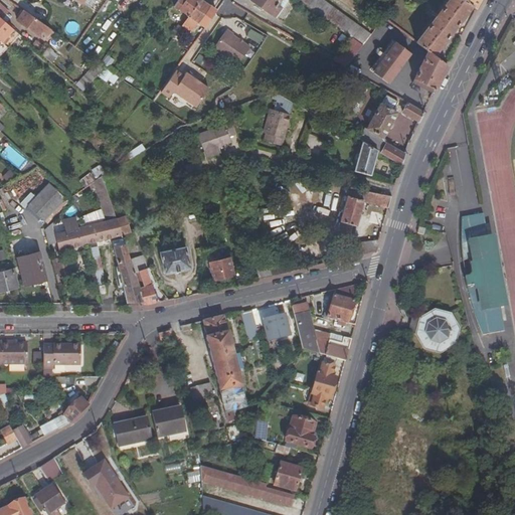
[(178,0),(174,6),(189,16),(199,0),(178,0)]
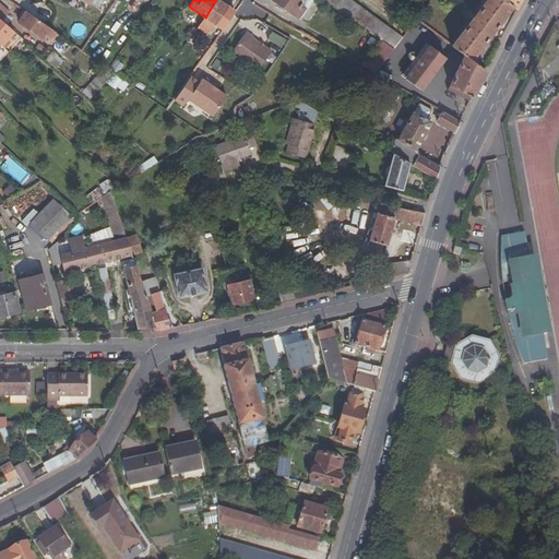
[(226,9),(228,6),(219,0),(216,0),(205,18),(218,27),(229,11),(226,9)]
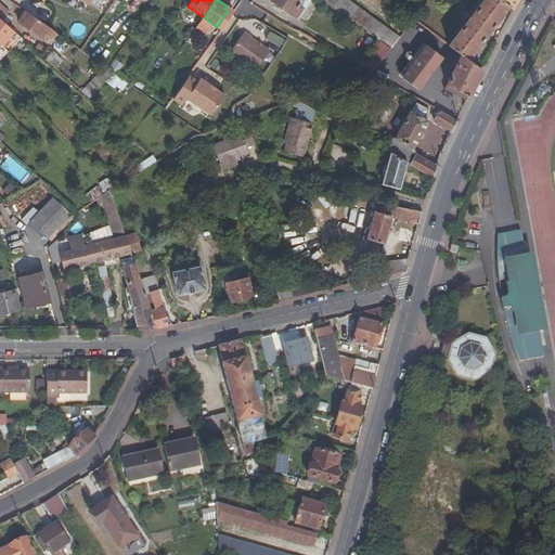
[(263,9),(265,10),(269,2),(263,0),(252,0),(250,2),(263,9)]
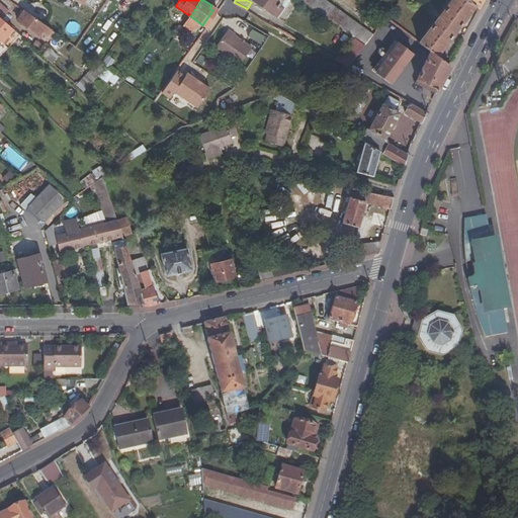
[(254,0),(279,18),(286,8),(281,5),(284,0),(254,0)]
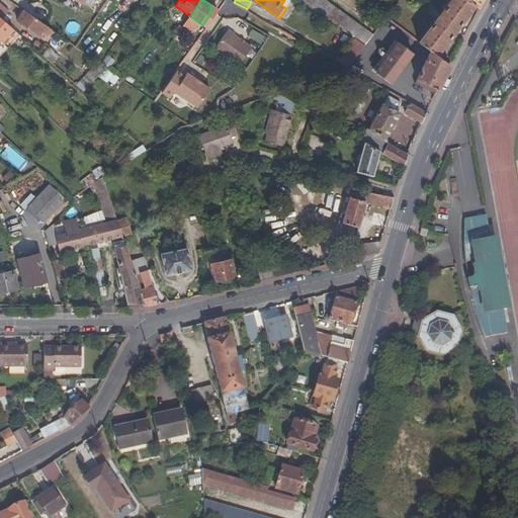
[(303,0),(365,45),(373,34),(324,0),(303,0)]
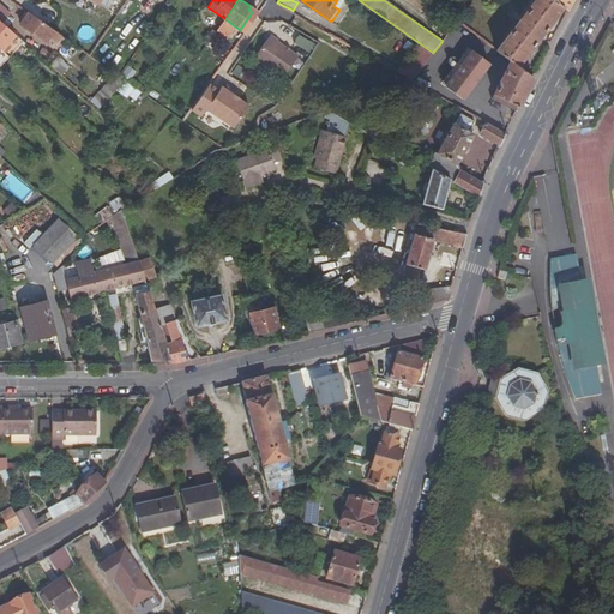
[(510,62),(517,67),(563,8),(552,0),(536,0),(497,52),(504,58),(505,58),(510,62)]
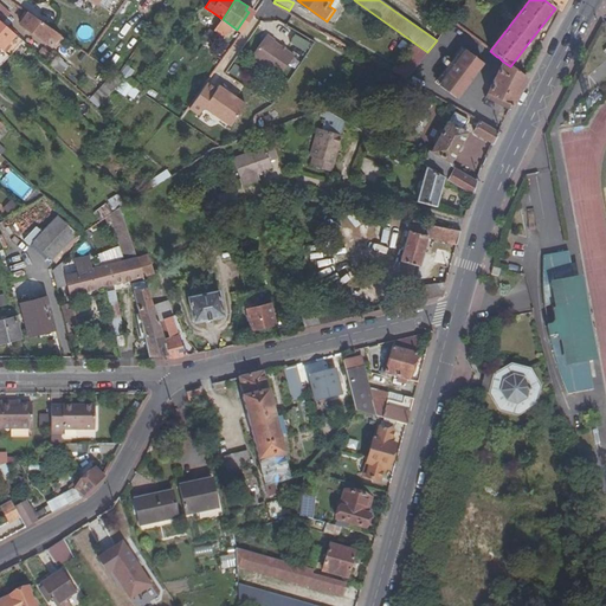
[(566,0),(545,0),(555,8),(560,12),(566,0)]
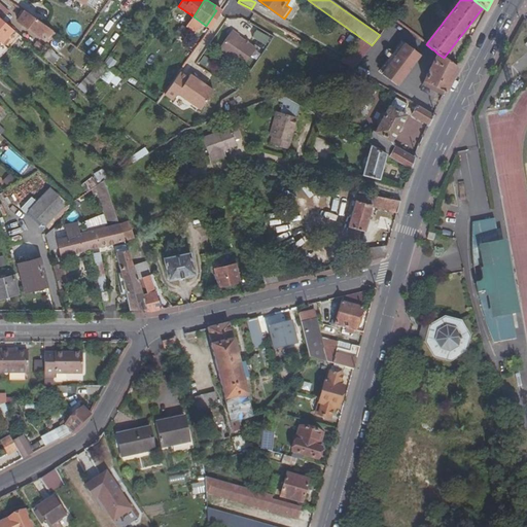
[(0,18),(7,25),(12,20),(8,15),(10,12),(0,3),(0,18)]
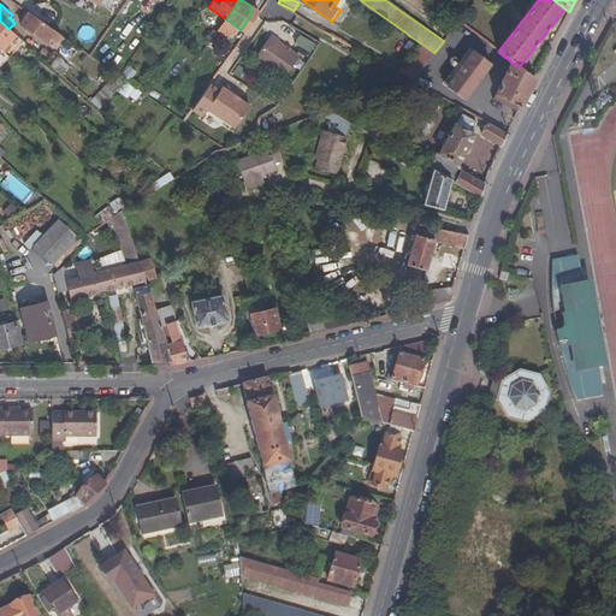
[(59,39),(61,41),(64,37),(29,13),(22,23),(24,24),(22,27),(53,47),(59,39)]
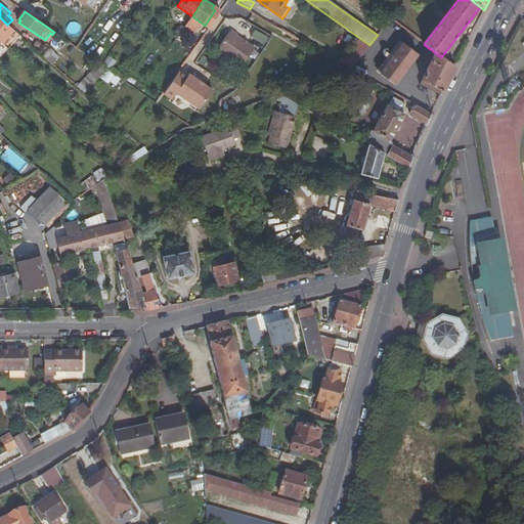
[(0,17),(0,41),(5,46),(9,40),(7,38),(14,30),(7,25),(0,17)]
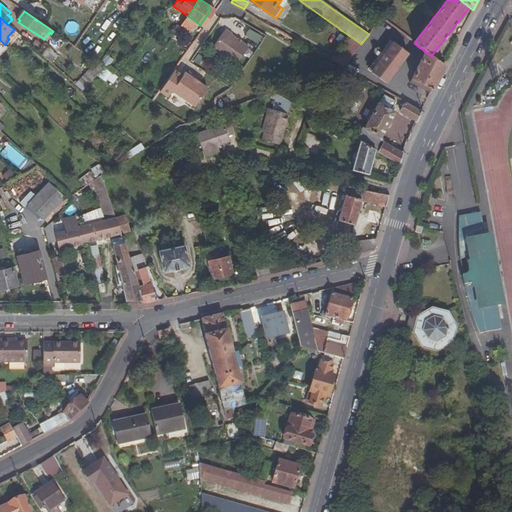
[(391,39),(398,31),(381,18),(378,21),(375,26),(391,39)]
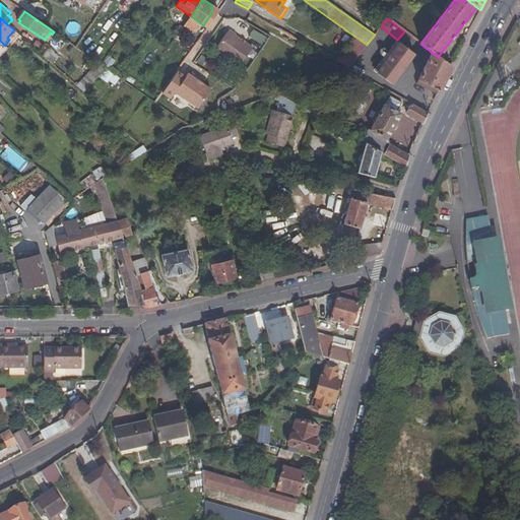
[(241,65),(253,47),(236,35),(237,34),(231,28),(216,48),(241,65)]
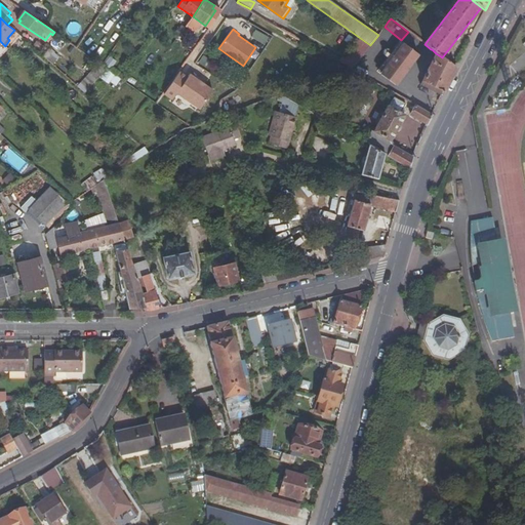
[(265,43),(268,34),(252,29),(249,38),(265,43)]
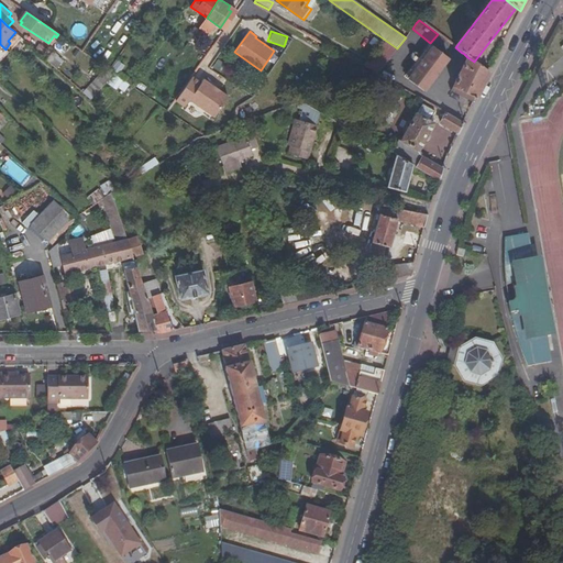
[(455,47),(449,42),(441,52),(449,57),(455,62),(462,53),(455,47)]
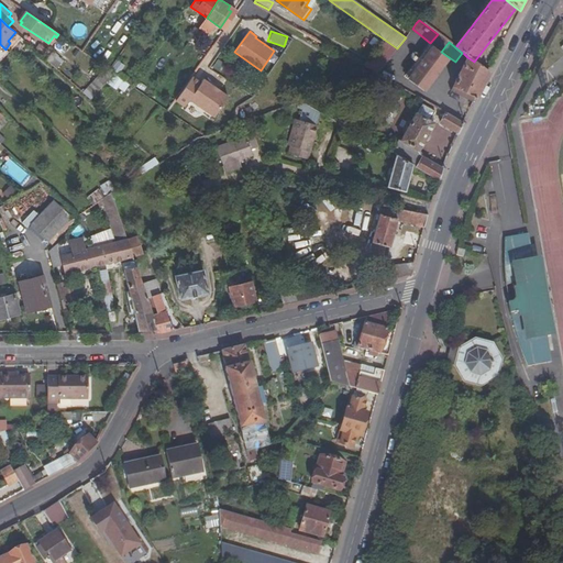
[(426,57),(423,59),(414,74),(410,79),(424,91),(449,57),(441,52),(434,46),(426,57)]
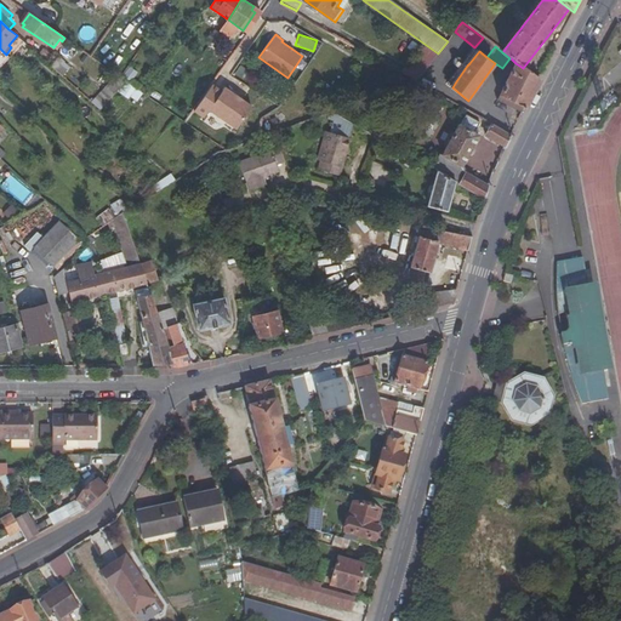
[(60,75),(68,67),(61,60),(52,68),(60,75)]
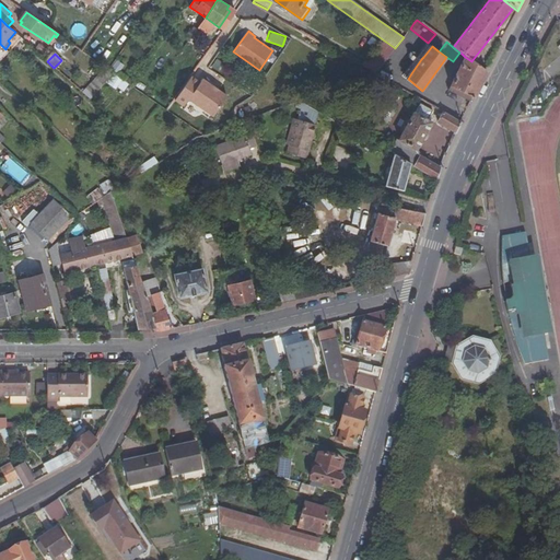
[(465,57),(451,88),(473,97),(479,85),(486,72),(471,61),(465,57)]
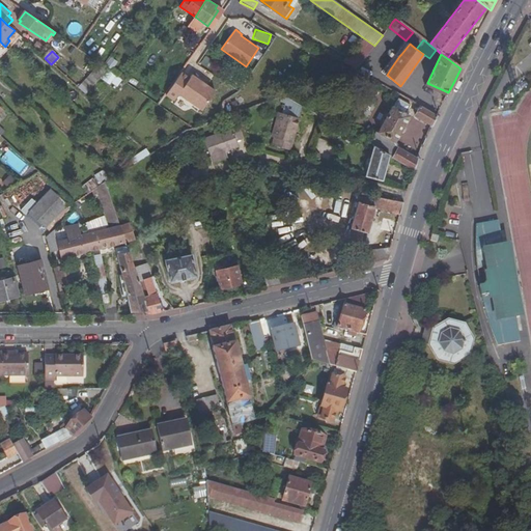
[(381,83),(387,75),(390,70),(368,55),(357,70),(381,83)]
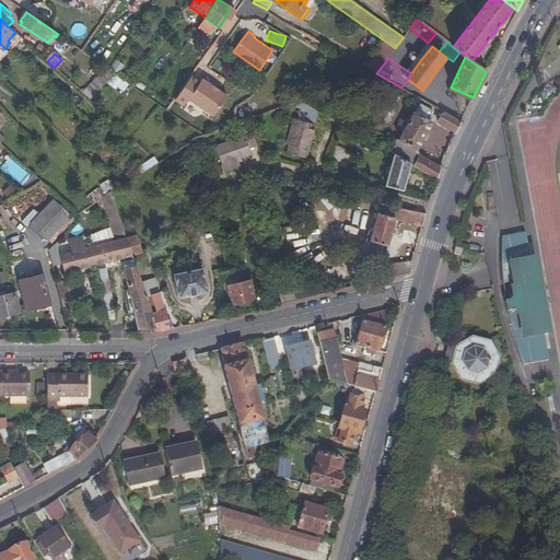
[(202,79),(199,82),(191,76),(174,100),(183,105),(187,100),(211,116),(225,96),(202,79)]
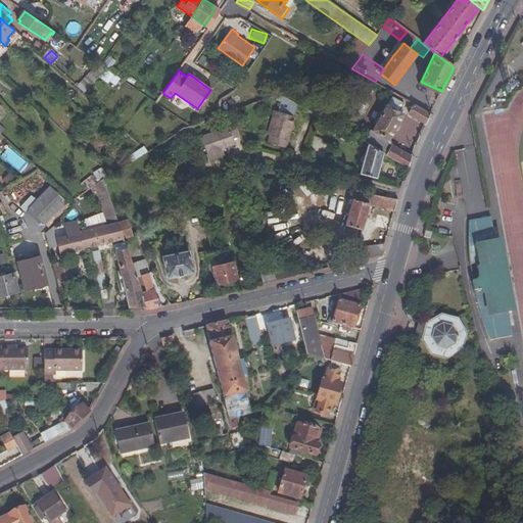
[(440,95),(441,91),(421,82),(419,86),(440,95)]
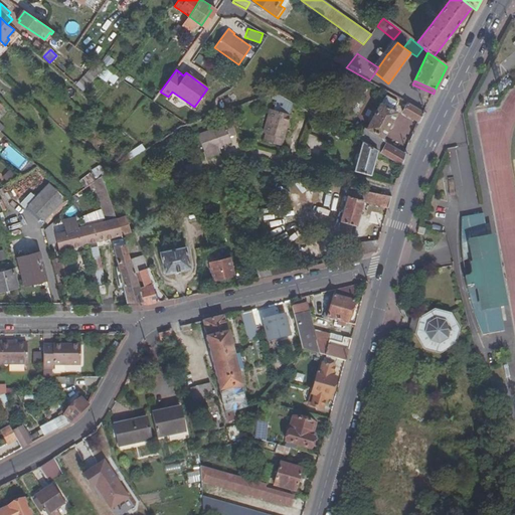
[(291,115),(284,113),(288,101),(278,95),(274,110),(271,109),(264,133),(267,134),(265,141),(282,146),(291,115)]
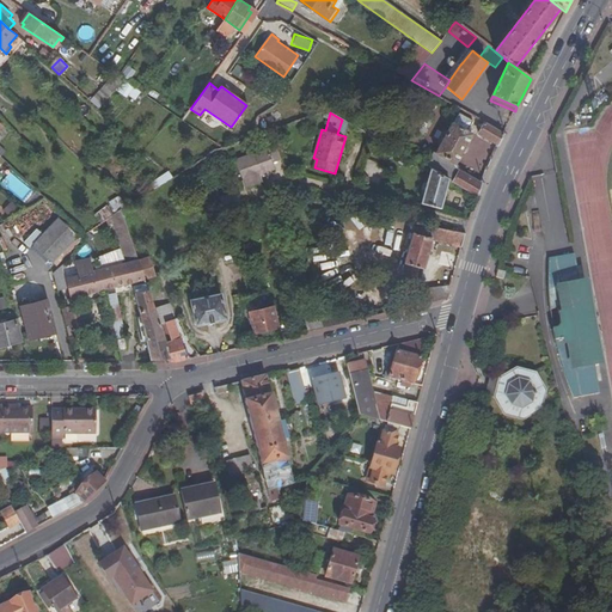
[(436,153),(456,164),(472,134),(466,132),(472,122),(459,115),(436,153)]
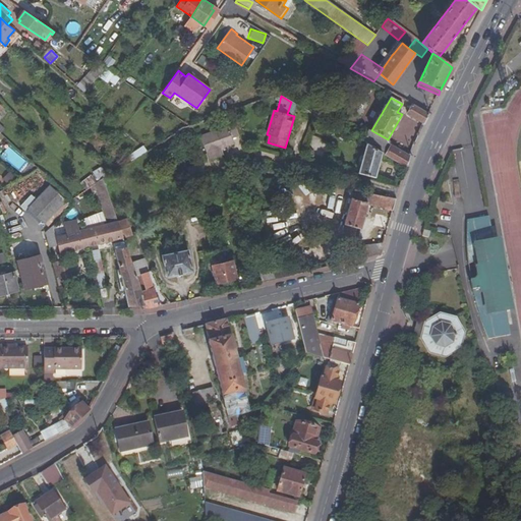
[(425,123),(429,113),(412,104),(408,114),(425,123)]
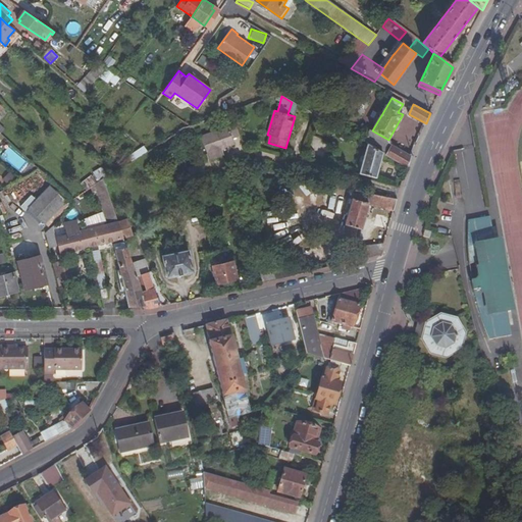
[(233,143),(227,125),(200,136),(208,159),(222,155),(220,148),(233,143)]
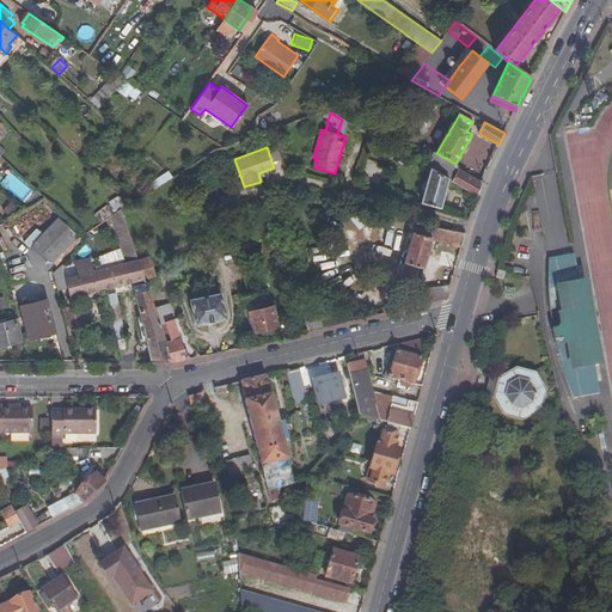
[(0,155),(0,175),(12,187),(13,185),(34,204),(44,199),(0,155)]
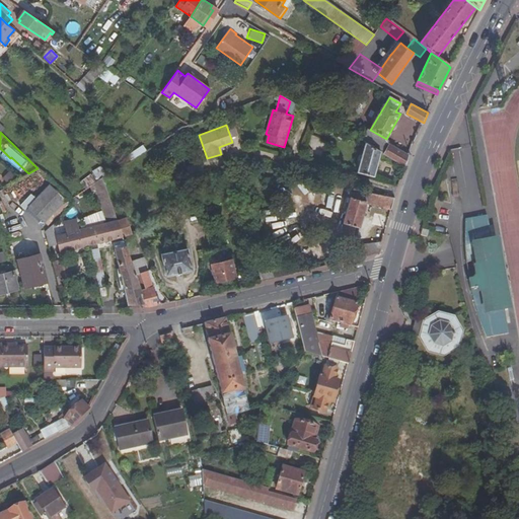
[(367,145),(381,153),(405,166),(409,156),(386,143),(385,145),(371,137),(367,145)]
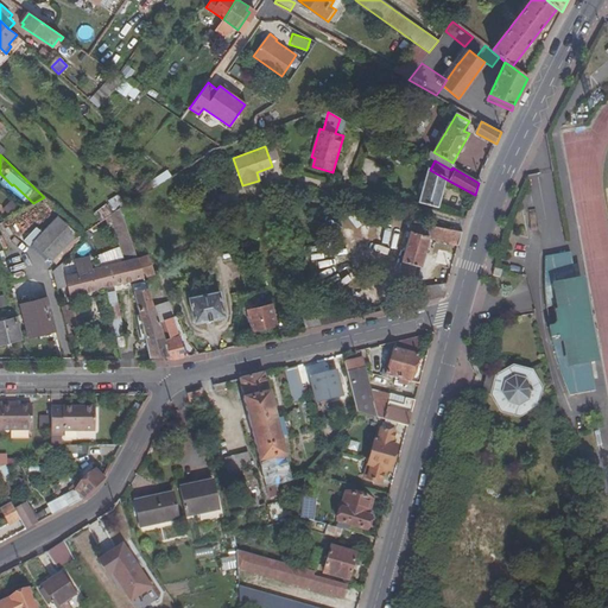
[(419,200),(438,206),(447,179),(430,170),(419,200)]
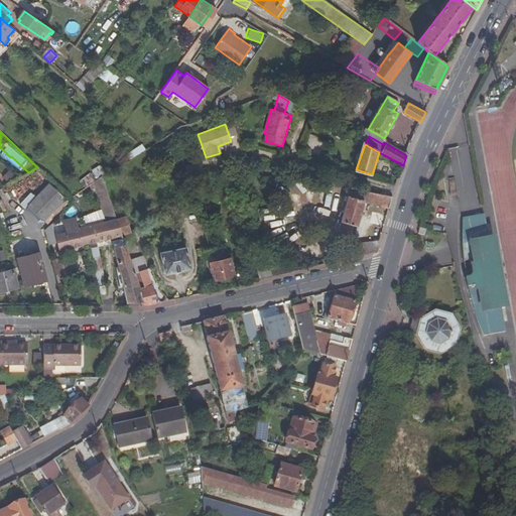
[(115,169),(129,160),(125,152),(110,161),(115,169)]
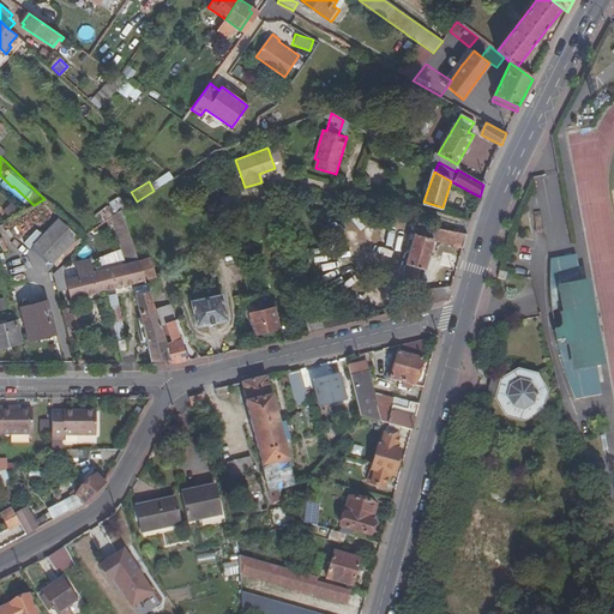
[(0,206),(0,210),(10,217),(16,206),(8,202),(2,209),(0,206)]
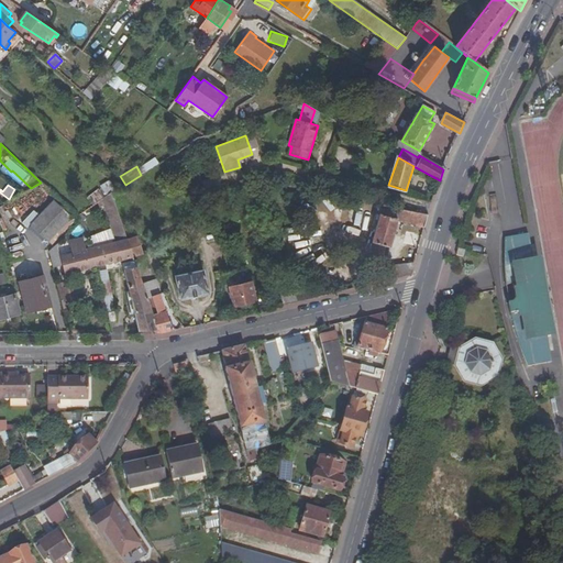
[(112,233),(123,230),(111,195),(101,201),(112,233)]
